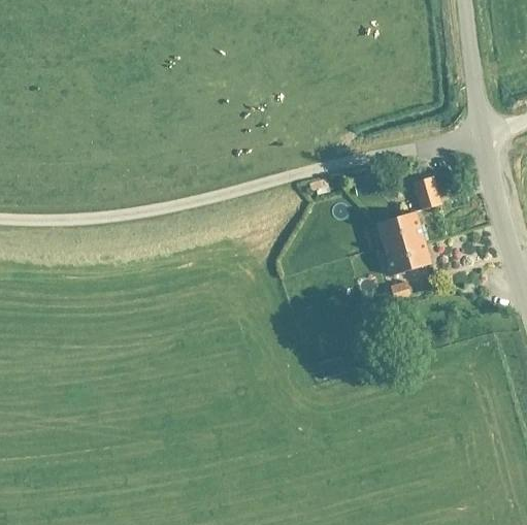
[(414,182),(422,209),(441,203),(433,175),(414,182)]
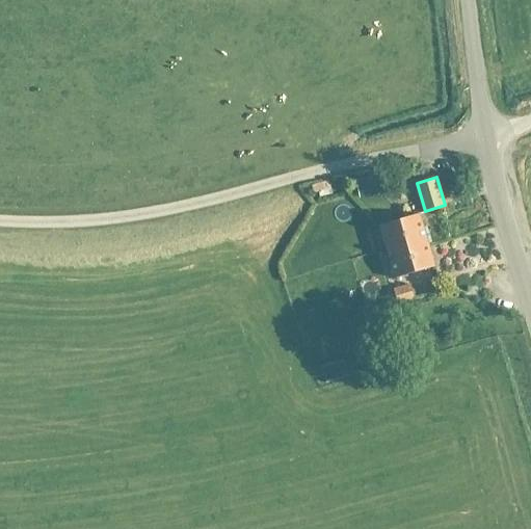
[(407,247),(428,241),(420,212),(379,223),(387,247),(406,241),(407,247)]
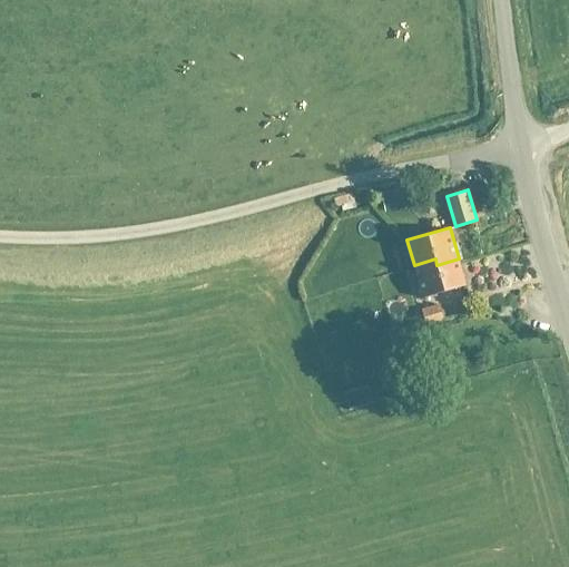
[(467,284),(459,258),(437,265),(435,258),(414,265),(423,296),(467,284)]
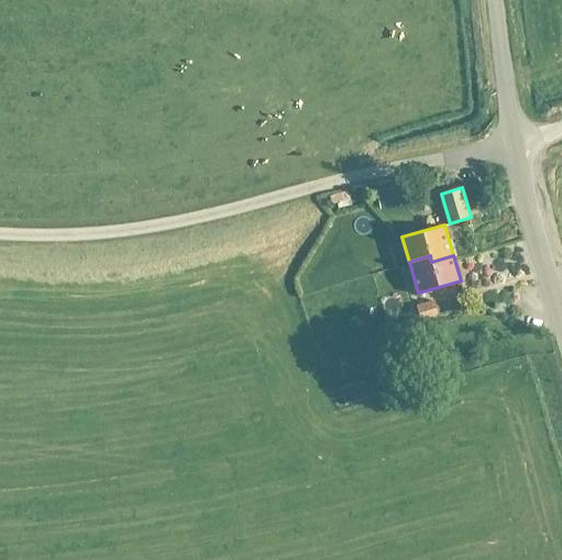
[(434,298),(417,304),(421,319),(439,315),(434,298)]
